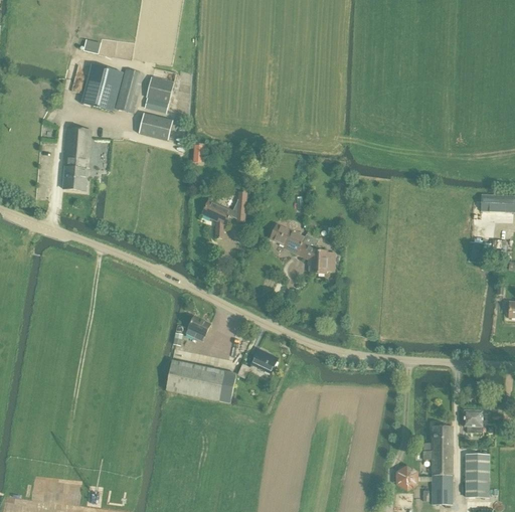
[(99,53),(101,42),(87,38),(83,49),(99,53)]
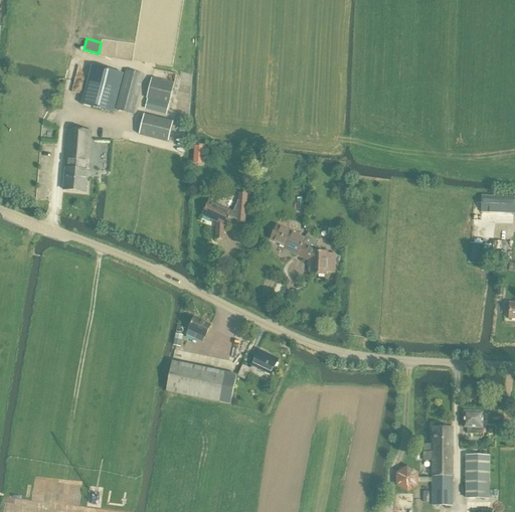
[(92,63),(81,102),(114,111),(124,71),(92,63)]
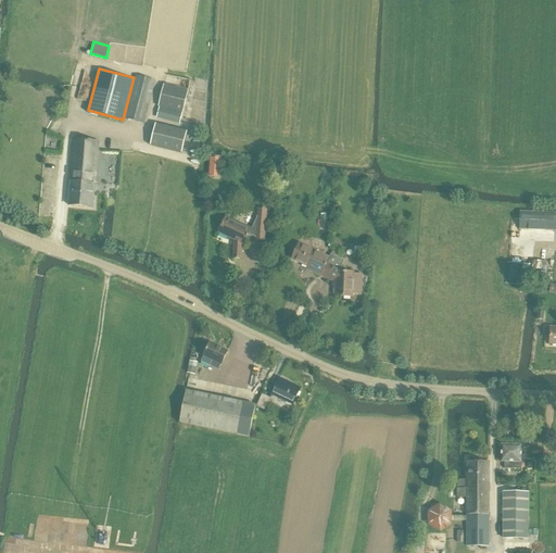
[(144,121),(155,77),(136,73),(125,115),(144,121)]
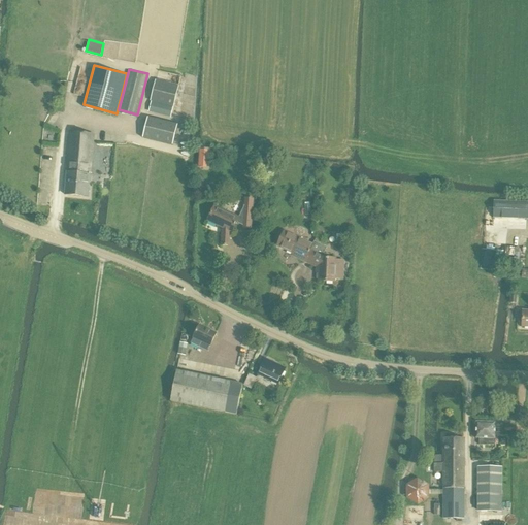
[(156,77),(151,99),(173,104),(174,104),(177,94),(179,84),(173,83),(161,78),(156,77)]
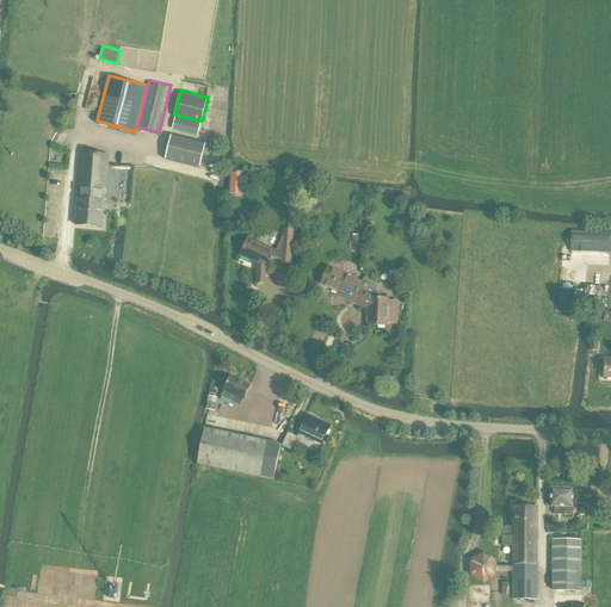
[(201,166),(207,142),(172,134),(165,158),(201,166)]
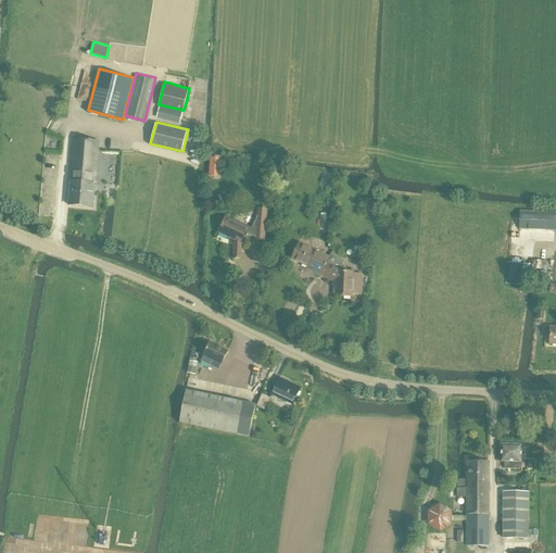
[(93,205),(95,189),(96,180),(99,139),(74,137),(68,203),(93,205)]
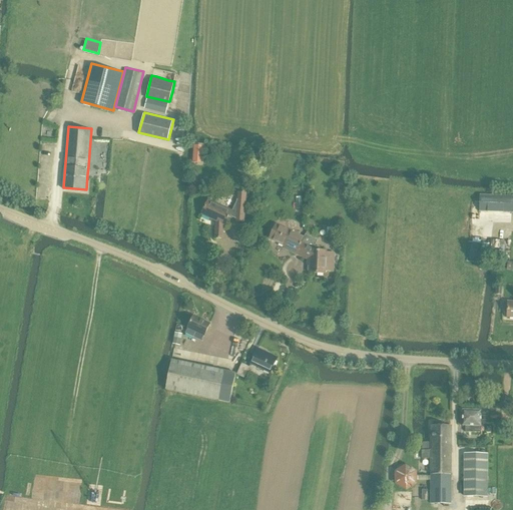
[(243,220),(245,191),(237,190),(237,196),(231,208),(208,197),(201,213),(215,219),(214,236),(223,236),(223,223),(225,224),(229,214),(235,217),(235,219),(243,220)]
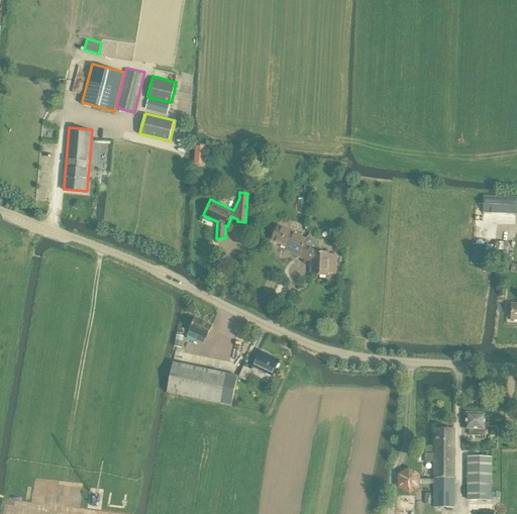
[(516,211),(516,195),(484,194),(483,210),(516,211)]
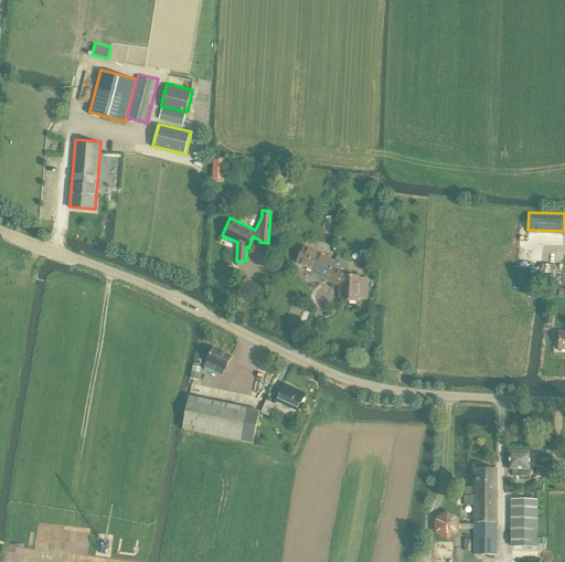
[(305,245),(297,261),(313,269),(312,272),(332,281),(342,260),(337,256),(334,260),(305,245)]
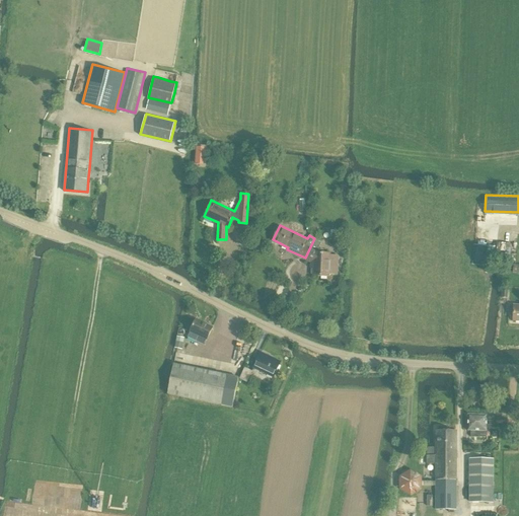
[(314,238),(305,258),(313,262),(312,274),(329,275),(329,272),(338,272),(338,253),(329,253),(329,251),(322,251),(322,247),(317,247),(320,241),(314,238)]
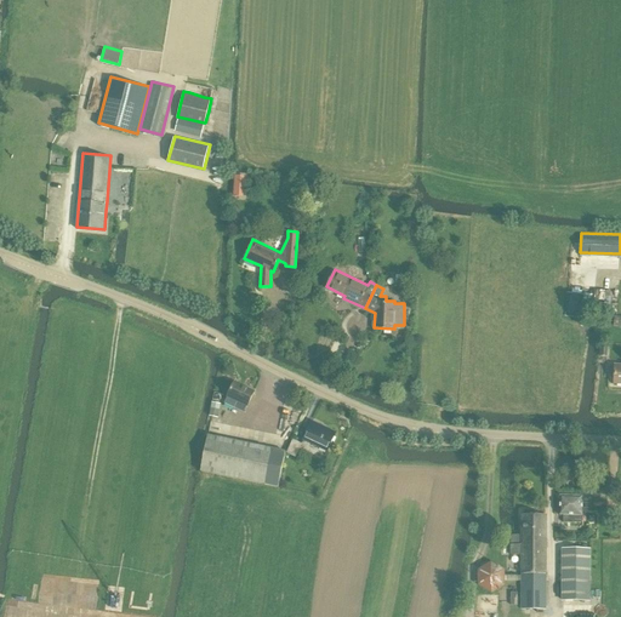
[(248,404),(254,389),(234,380),(224,400),(233,405),(237,399),(248,404)]
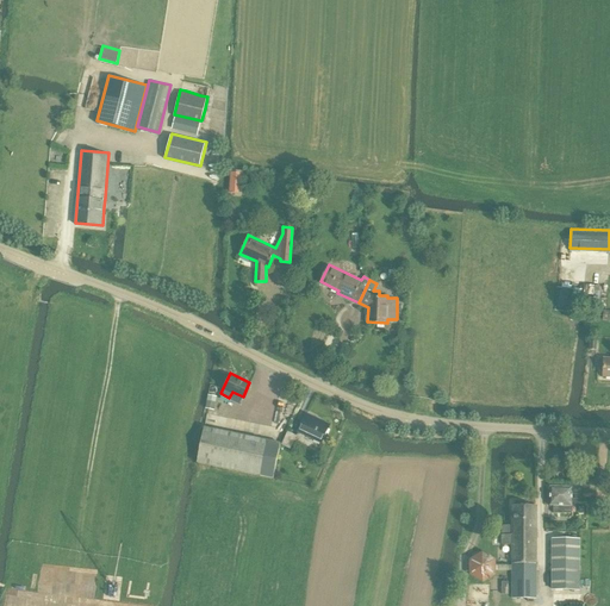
[(322,441),(330,423),(306,412),(298,429),(322,441)]
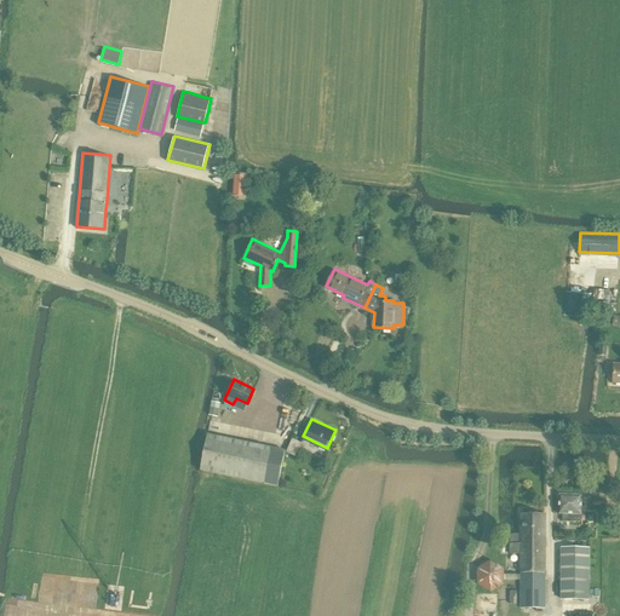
[(207,432),(200,468),(201,468),(263,481),(270,445),(207,432)]
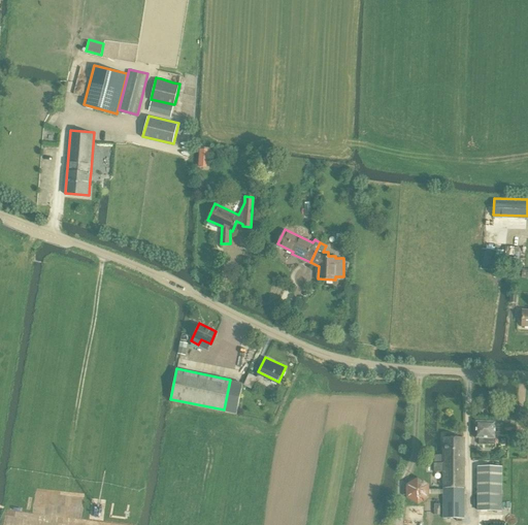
[(252,386),(257,374),(249,371),(243,383),(252,386)]
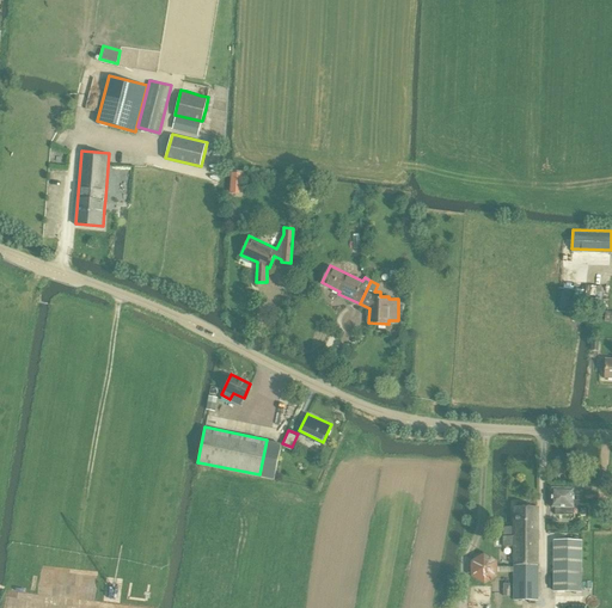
[(573,513),(573,504),(574,487),(552,486),(552,504),(556,504),(555,513),(573,513)]
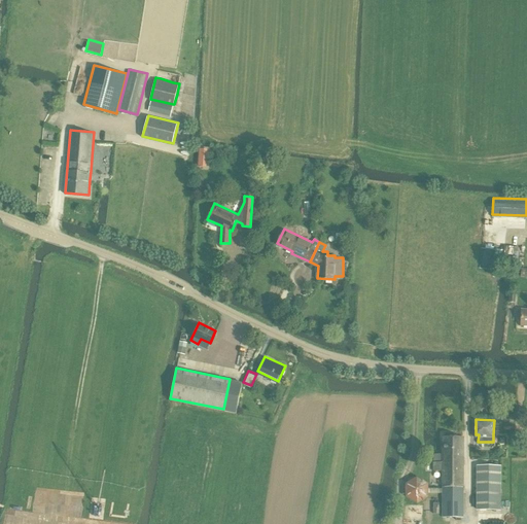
[(463,475),(463,435),(442,435),(442,452),(433,452),(433,460),(432,460),(432,469),(442,469),(442,475),(463,475)]
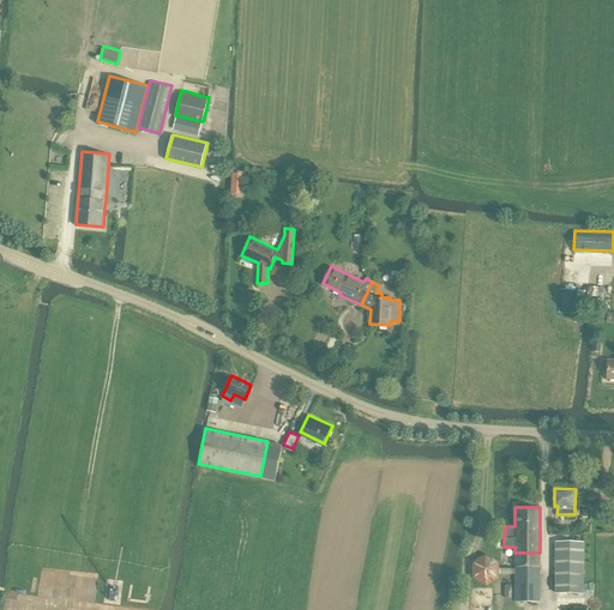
[(584,539),(583,539),(555,539),(555,591),(584,591),(584,584),(584,539)]
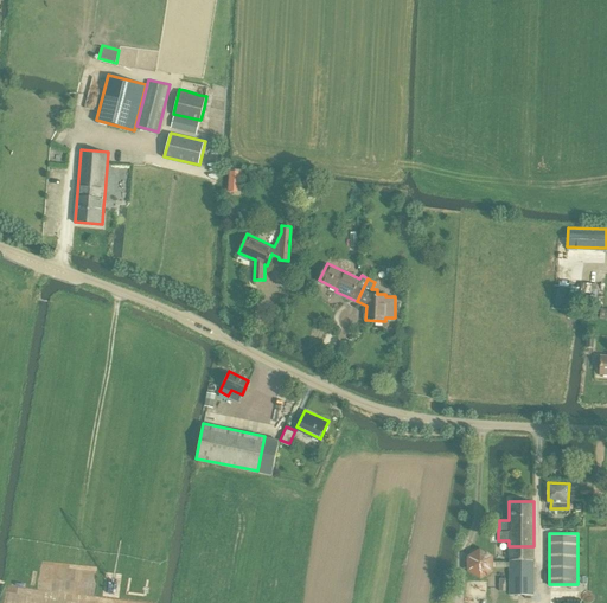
[(509,559),(493,559),(494,553),(480,546),(467,553),(467,569),(480,577),(494,569),(494,565),(509,565),(509,592),(534,592),(534,546),(509,546),(509,559)]
